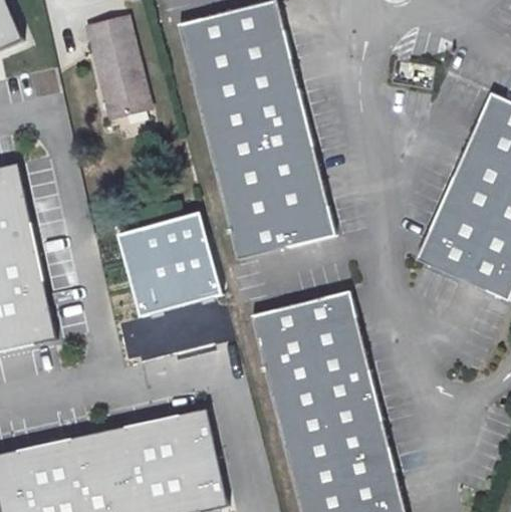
[(0,48),(24,38),(7,0),(0,0),(0,48)]
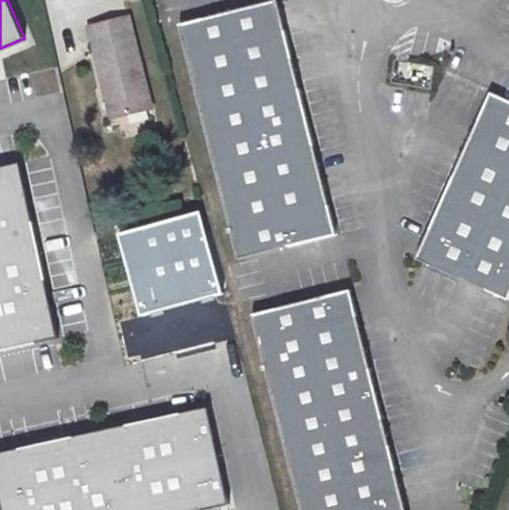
[(335,239),(278,3),(183,26),(241,262),(335,239)]
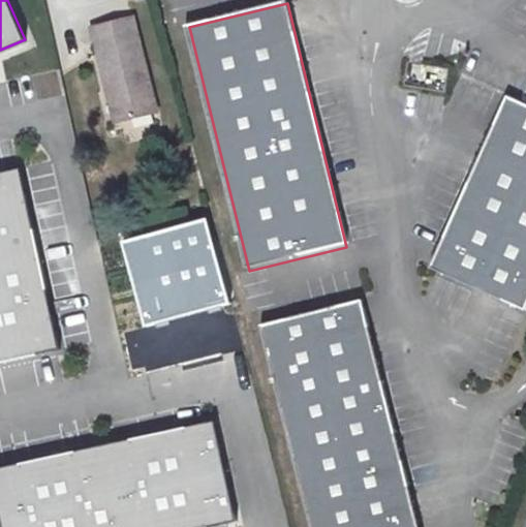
[(126,17),(84,29),(101,92),(107,91),(116,126),(153,118),(126,17)]
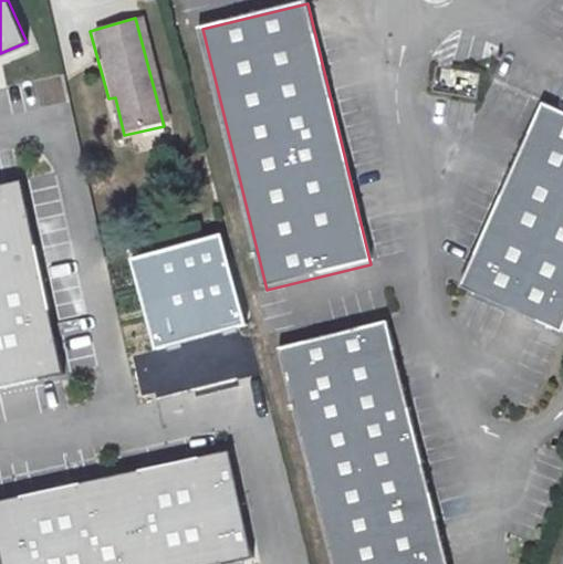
[(440,62),(435,84),(469,93),(475,71),(440,62)]
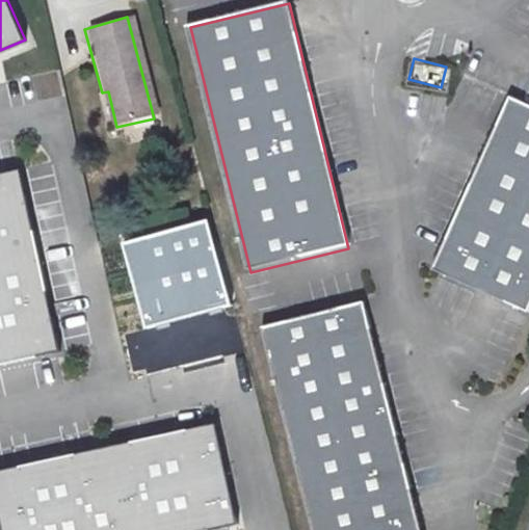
[(108,91),(102,93),(109,128),(116,127),(108,91)]
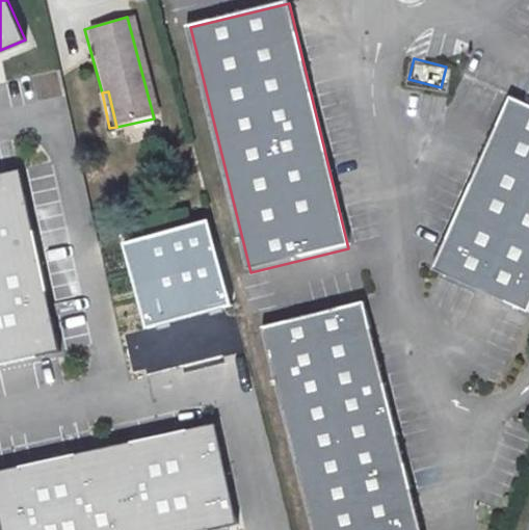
[(528,105),(508,97),(437,263),(528,302),(528,105)]
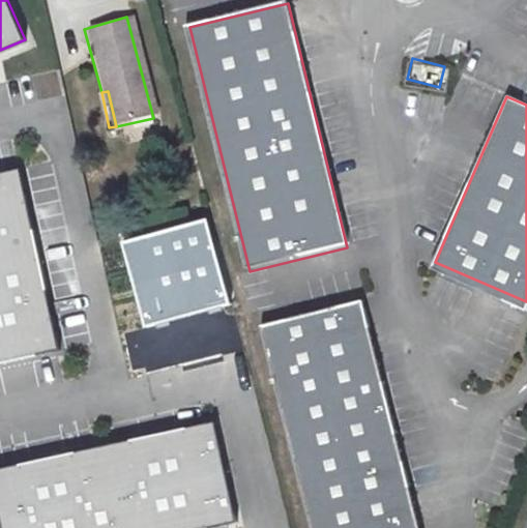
[(0,359),(56,349),(19,170),(0,173),(0,359)]
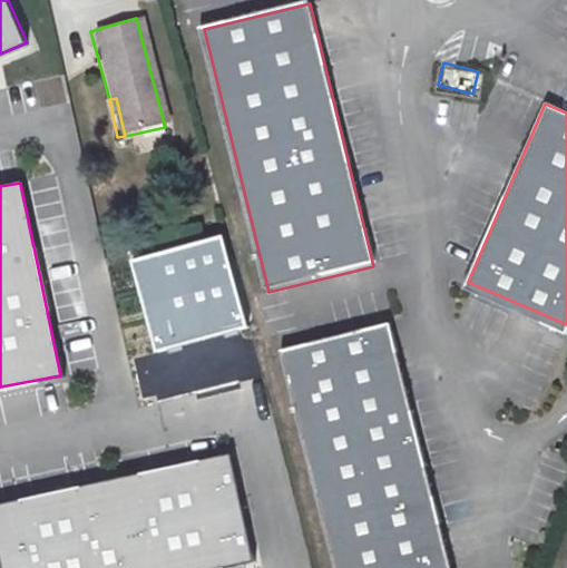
[(217,236),(128,260),(152,350),(241,326),(217,236)]
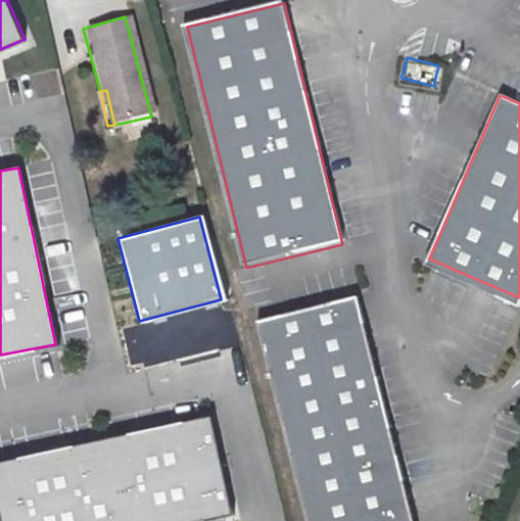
[(417,520),(359,297),(261,323),(312,520),(417,520)]
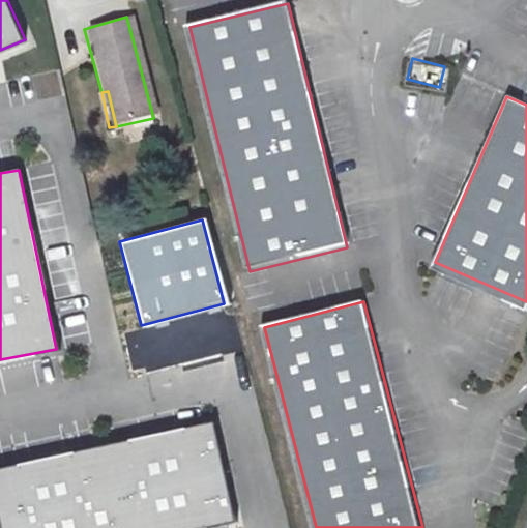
[(192,527),(232,520),(211,421),(0,466),(0,515),(3,527),(192,527)]
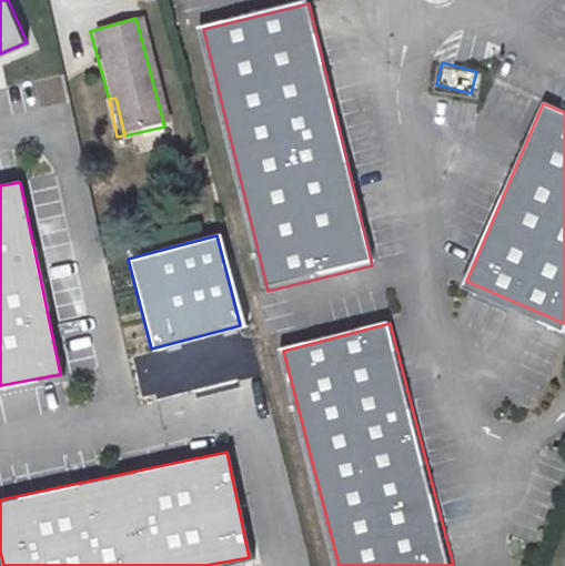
All buildings are outlined.
